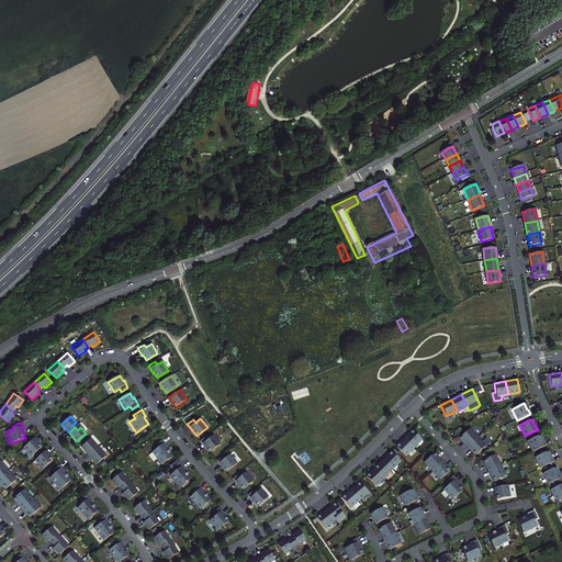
[(467,446),(476,438),(469,429),(459,437),(467,446)]
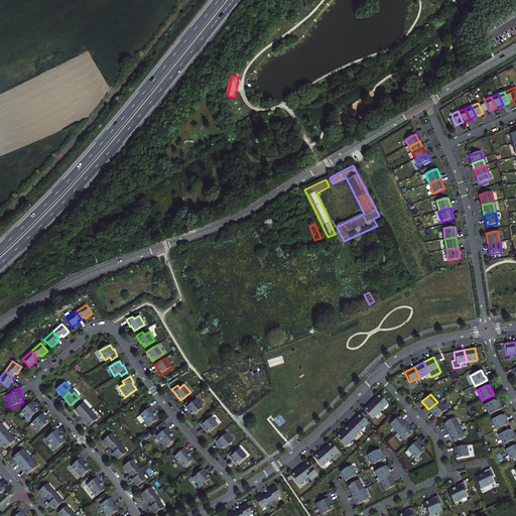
[(378,395),(371,402),(379,410),(386,403),(378,395)]
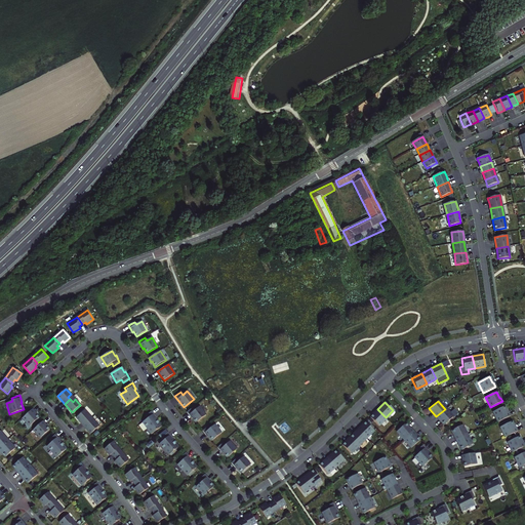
[(193,407),(187,412),(192,418),(193,417),(196,422),(206,415),(200,406),(195,410),(193,407)]
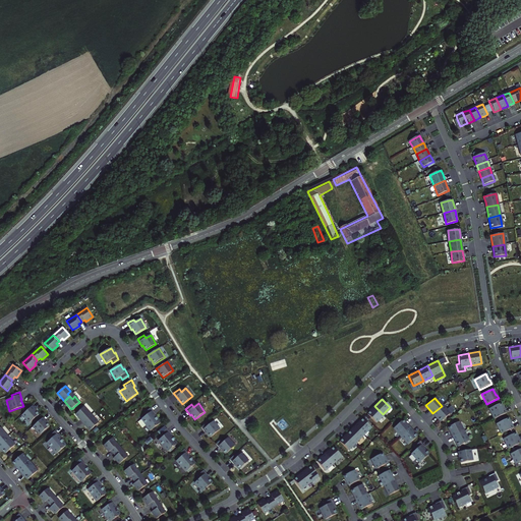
[(488,409),(494,419),(506,413),(504,409),(503,410),(501,404),(488,409)]
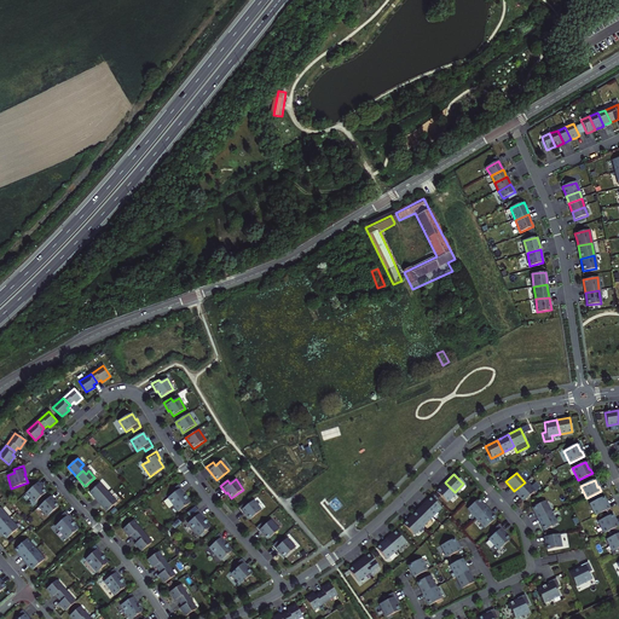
[(38,482),(25,493),(34,503),(45,493),(40,487),(41,487),(38,482)]
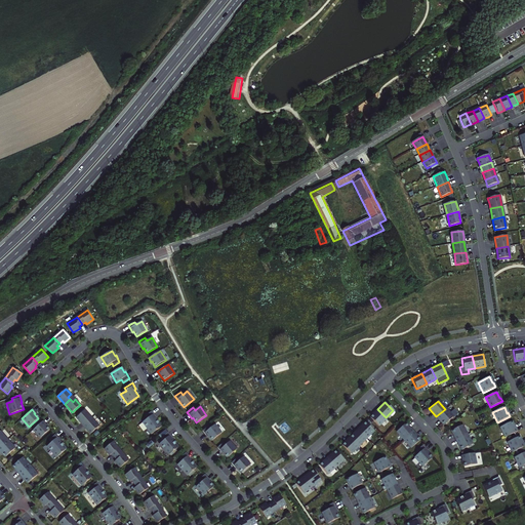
[(386,417),(377,409),(369,417),(377,426),(386,417)]
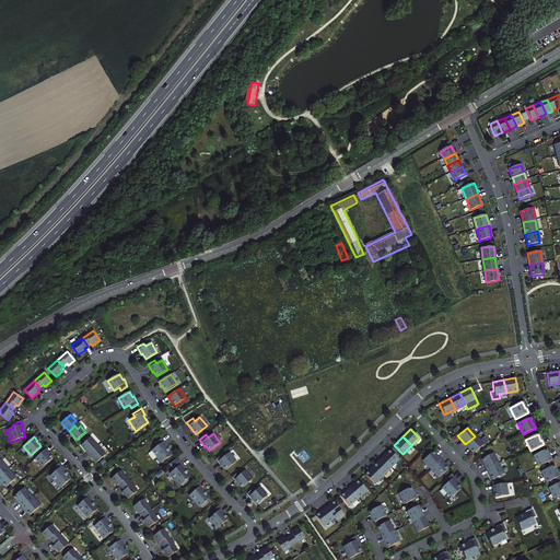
[(480,442),(475,436),(465,444),(474,453),(482,445),(483,445),(487,442),(483,440),(480,442)]
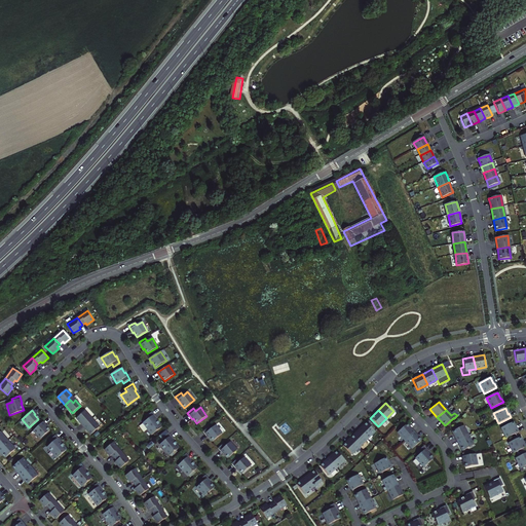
[(89,416),(85,411),(76,418),(83,426),(89,421),(87,418),(89,416)]
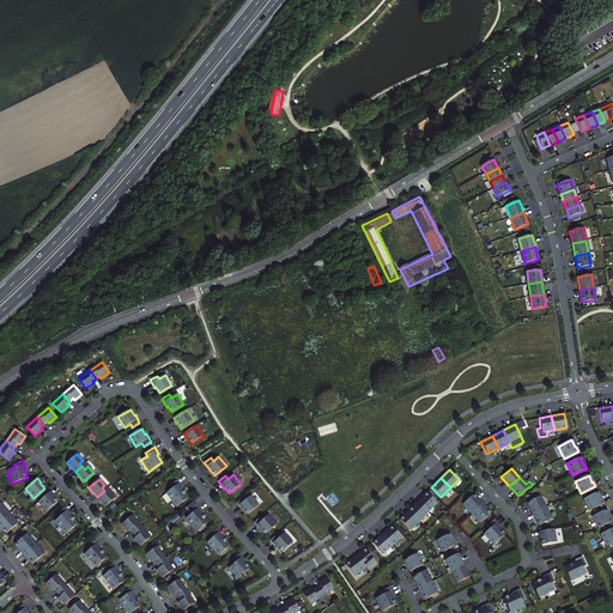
[(177,480),(170,486),(173,489),(168,492),(177,507),(189,497),(186,493),(184,491),(181,487),(182,486),(177,480)]
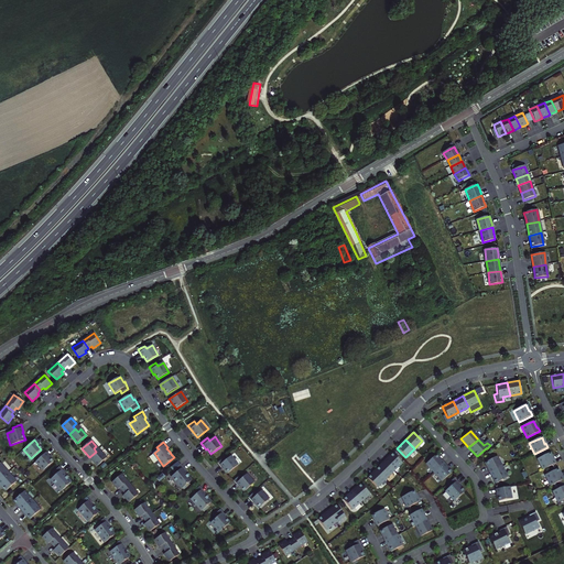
[(101,452),(98,454),(96,452),(89,457),(97,466),(107,458),(101,452)]
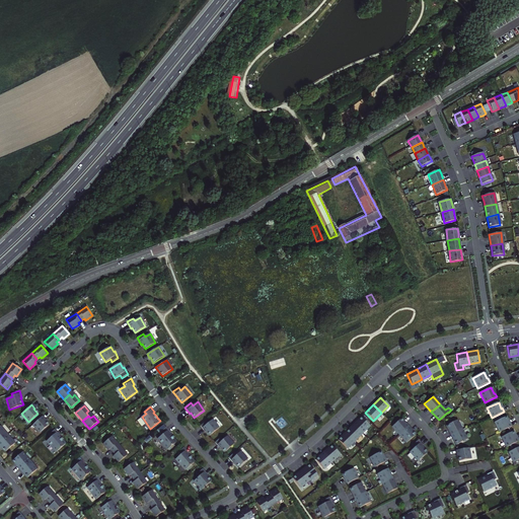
[(43,417),(32,426),(40,433),(49,425),(47,423),(45,421),(45,420),(43,417)]
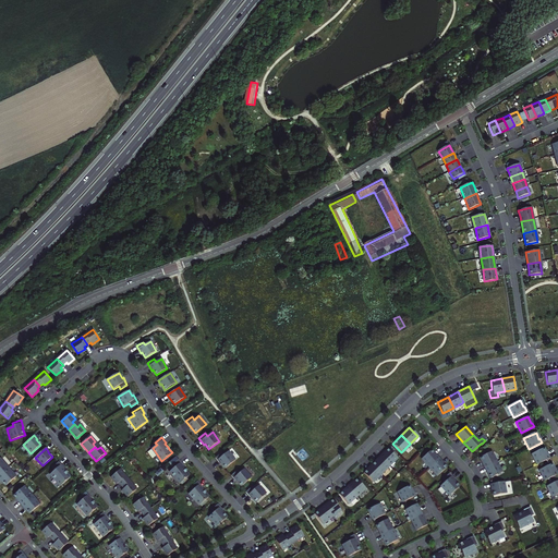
[(388,448),(379,457),(388,465),(397,457),(388,448)]
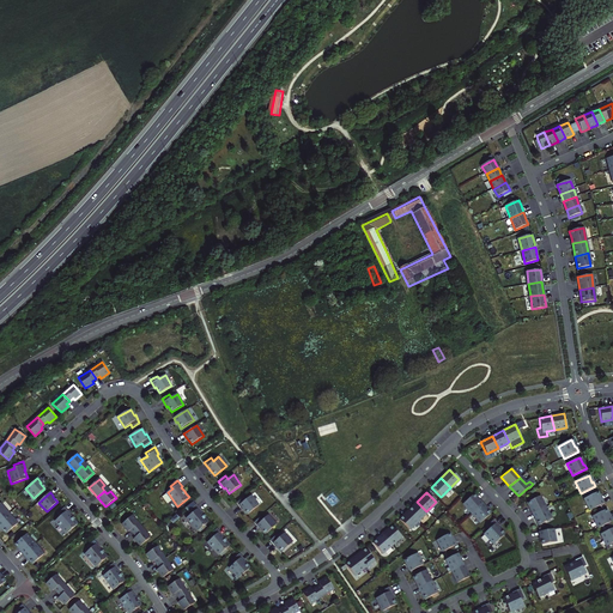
[(583,499),(589,511),(604,504),(601,499),(600,499),(598,492),(583,499)]
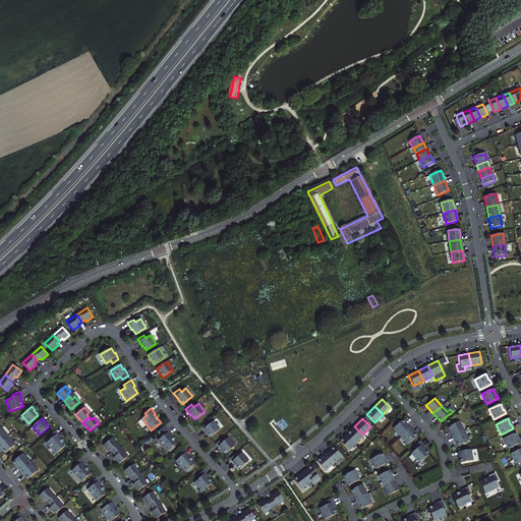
[(401,436),(409,428),(402,420),(393,427),(401,436)]
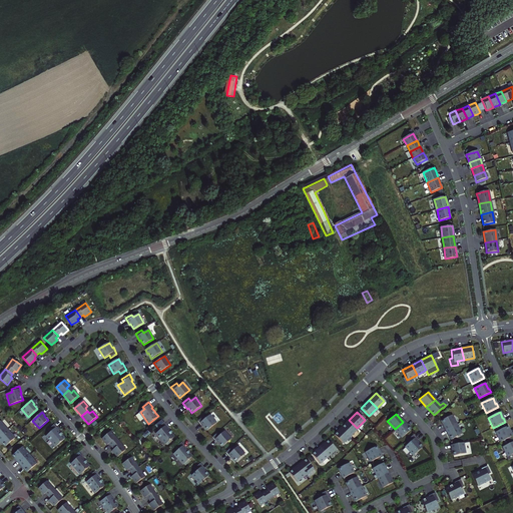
[(203,416),(197,420),(202,426),(203,426),(207,431),(216,423),(210,415),(205,419),(203,416)]
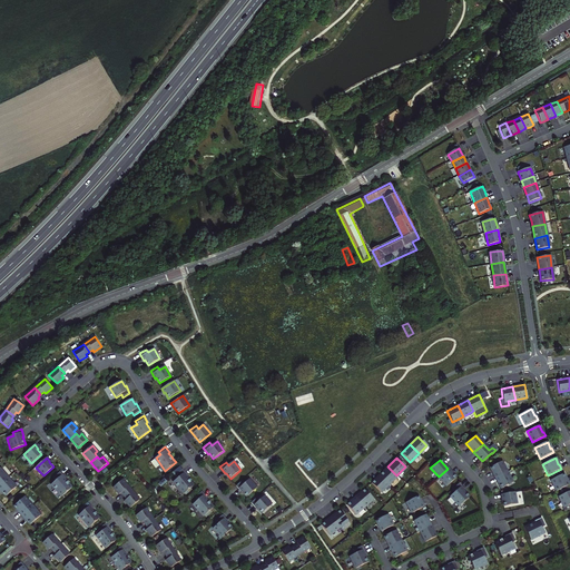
[(495,478),(507,472),(501,461),(490,468),(495,478)]
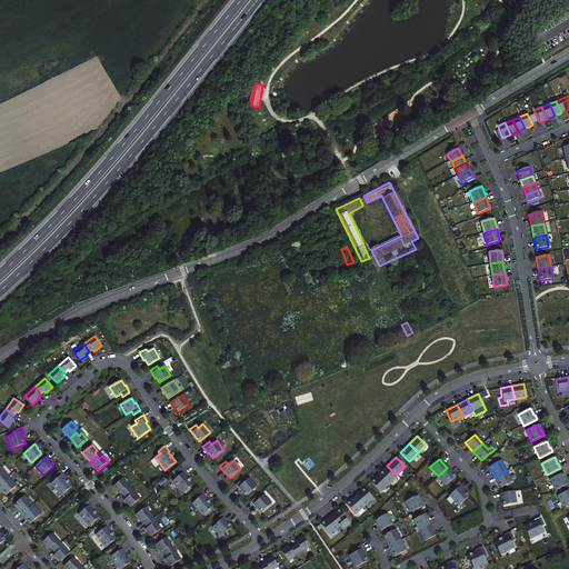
[(387,466),(378,473),(387,482),(396,475),(387,466)]
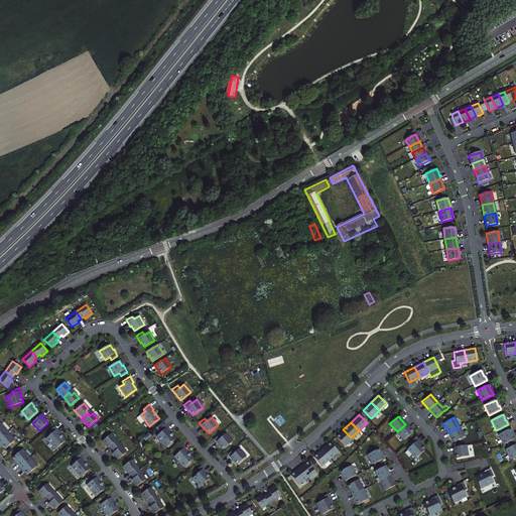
[(15,440),(0,424),(0,423),(0,443),(0,444),(1,443),(5,448),(15,440)]
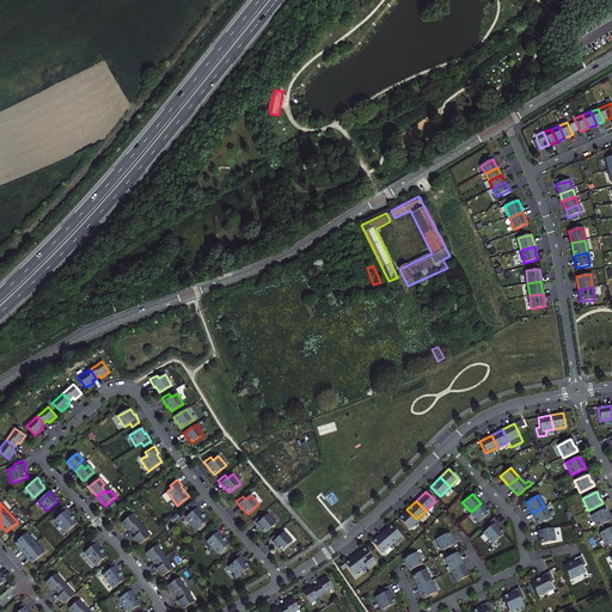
[(489,513),(481,503),(471,512),(479,521),(489,513)]
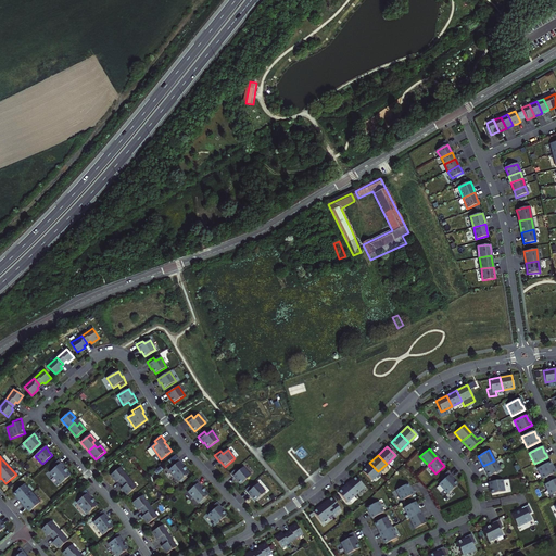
[(178,458),(172,463),(174,466),(168,469),(178,482),(186,477),(189,474),(186,470),(185,468),(181,465),(182,464),(178,458)]
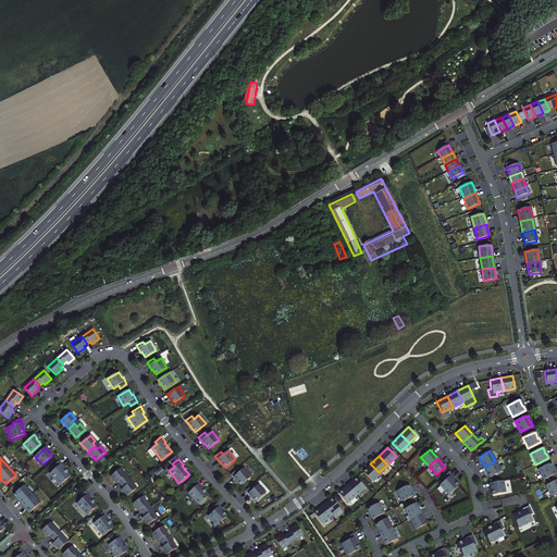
[(59,461),(52,467),(54,469),(50,473),(61,485),(71,477),(67,473),(65,471),(63,468),(64,467),(59,461)]
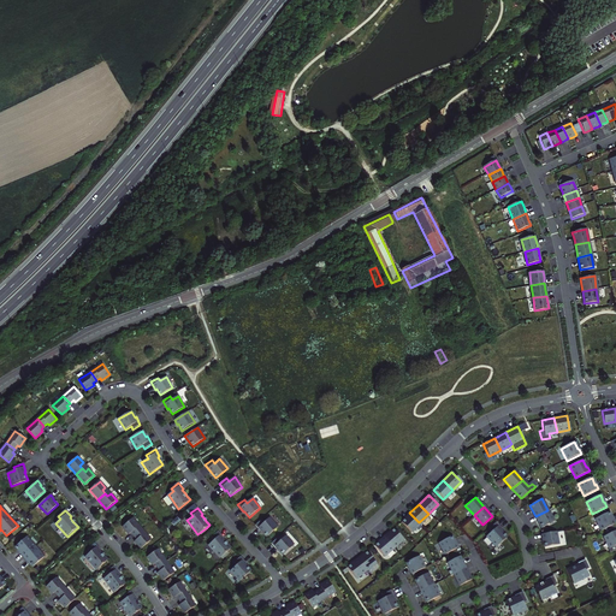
[(554,521),(548,510),(535,516),(540,528),(554,521)]
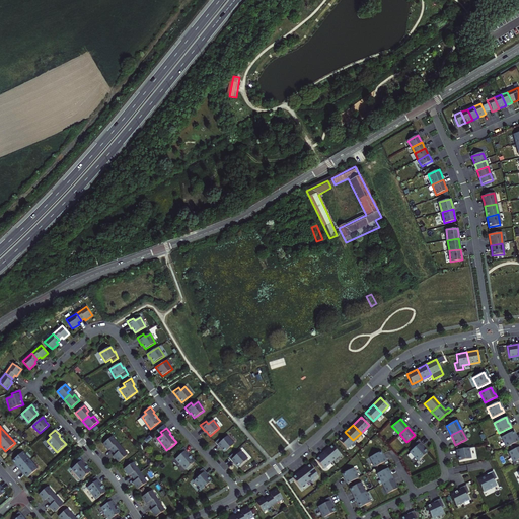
[(353,440),(345,432),(338,440),(346,448),(353,440)]
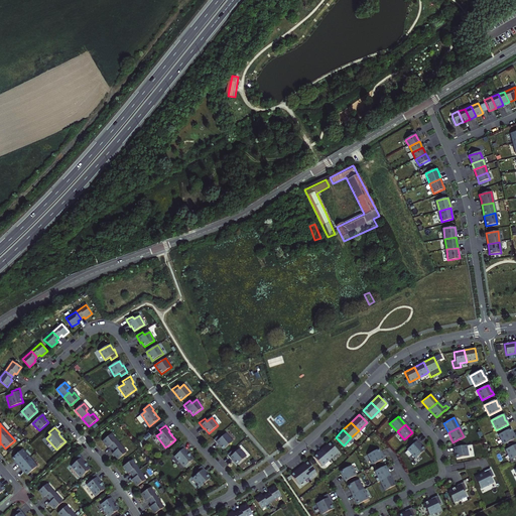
[(512,435),(510,429),(498,434),(503,444),(515,438),(513,435),(512,435)]
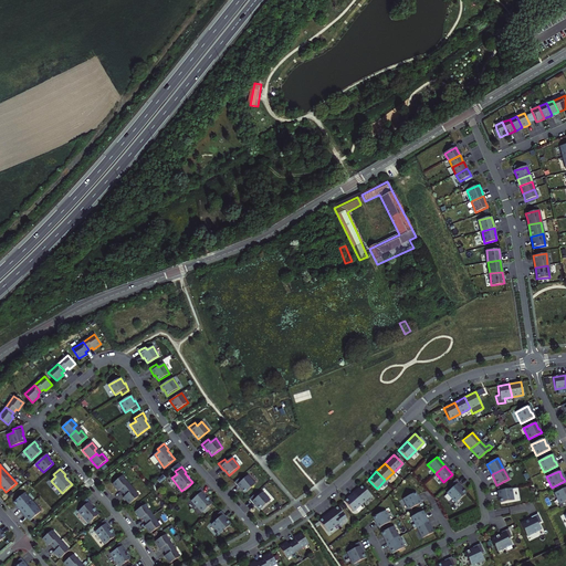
[(240,478),(234,482),(240,489),(241,488),(245,493),(255,484),(248,475),(243,480),(240,478)]
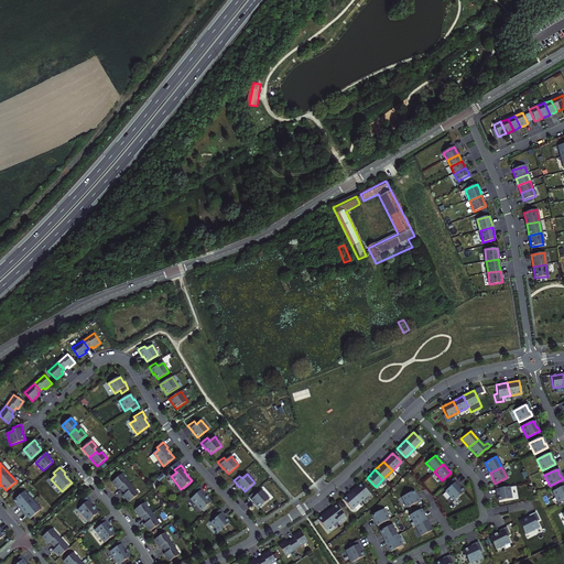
[(122,490),(130,485),(121,475),(112,483),(118,489),(120,488),(122,490)]
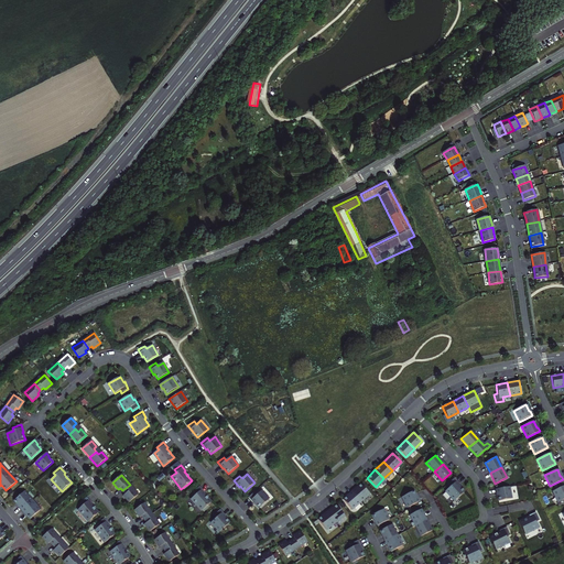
[(458,484),(454,478),(447,484),(449,486),(445,490),(454,501),(464,491),(457,485),(458,484)]
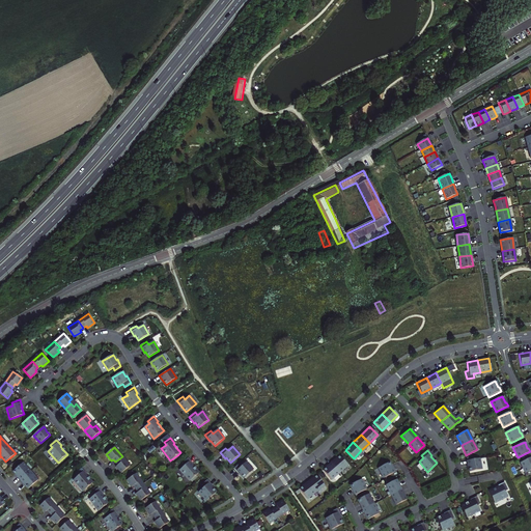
[(339,455),(331,463),(338,472),(346,465),(339,455)]
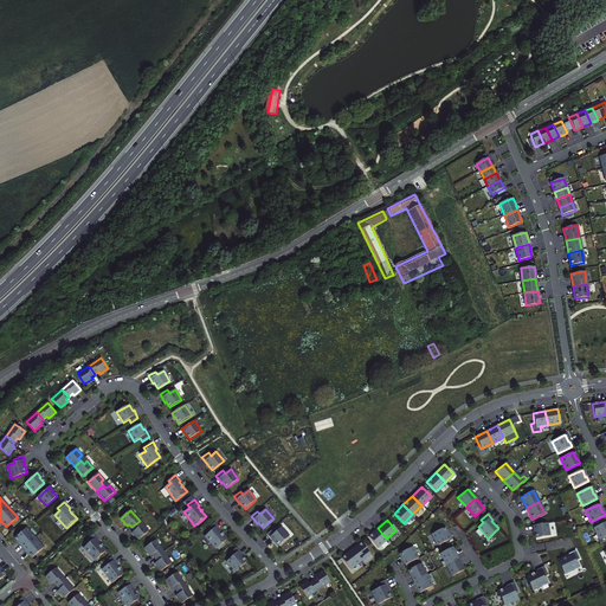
[(148,532),(140,521),(131,527),(135,530),(133,533),(139,540),(148,532)]
